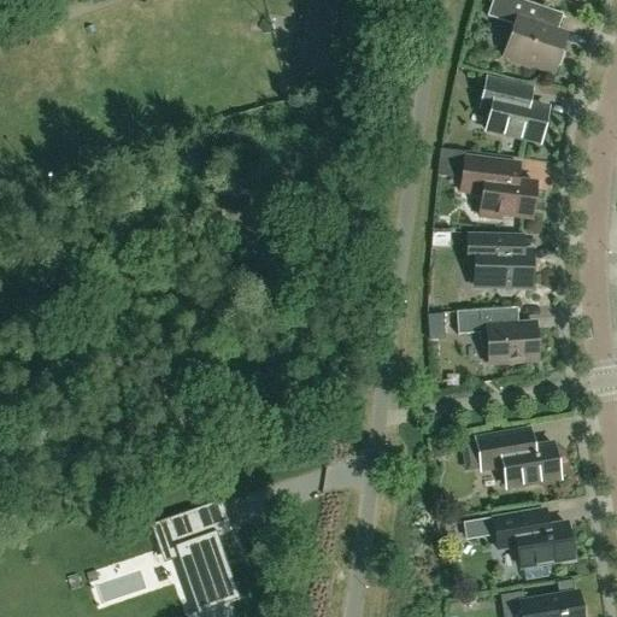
[(347,75),(356,0),(317,0),(309,69),(347,75)]
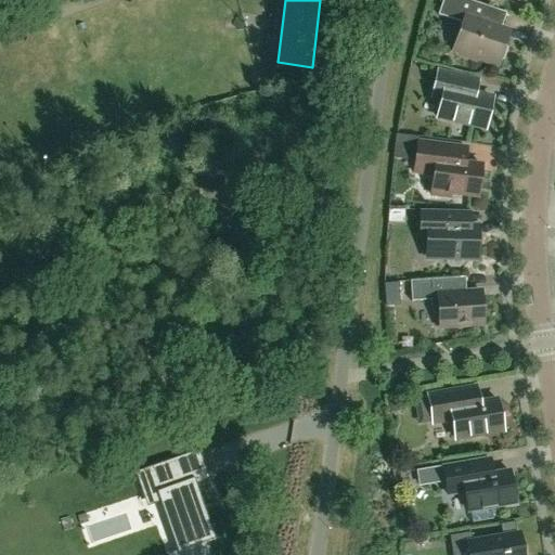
[(503,60),(507,49),(504,46),(508,33),(501,29),(499,25),(503,12),(466,0),(442,0),(438,15),(460,23),(462,27),(453,50),(459,52),(459,56),(474,61),(477,59),(498,65),(499,61),(503,60)]
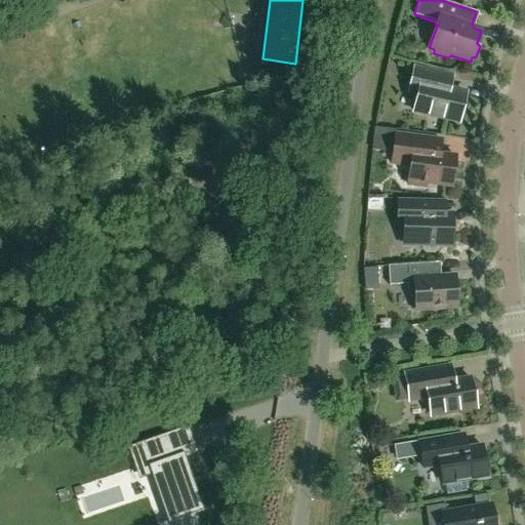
[(465,93),(451,90),(453,77),(431,72),(414,69),(409,92),(418,94),(414,112),(458,122),(465,93)]
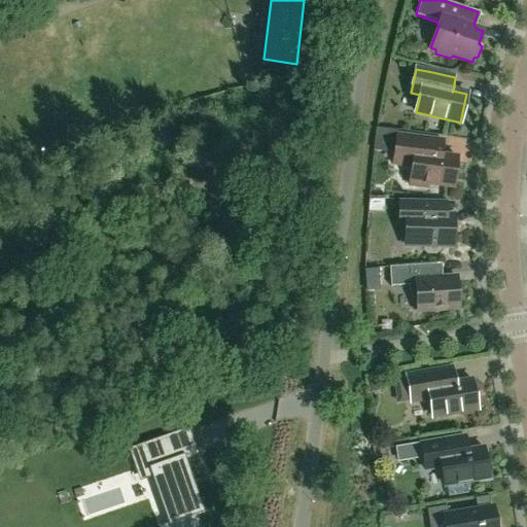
[(453,187),(457,156),(441,154),(443,141),(396,135),(393,164),(412,167),(409,185),(427,187),(428,184),(453,187)]
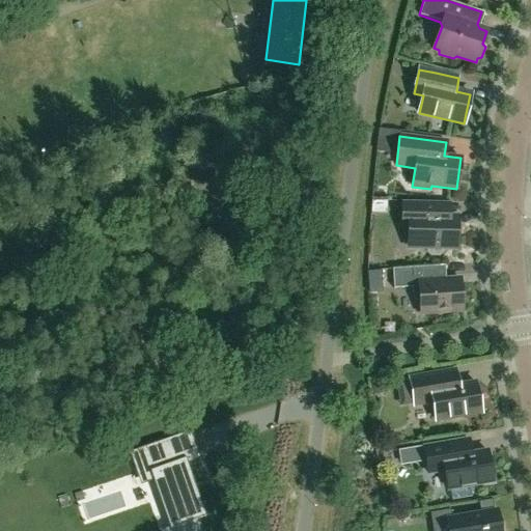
[(456,249),(457,217),(440,217),(437,214),(437,202),(410,202),(409,232),(412,235),(415,235),(415,248),(427,248),(427,252),(430,256),(439,256),(442,253),(442,248),(456,249)]
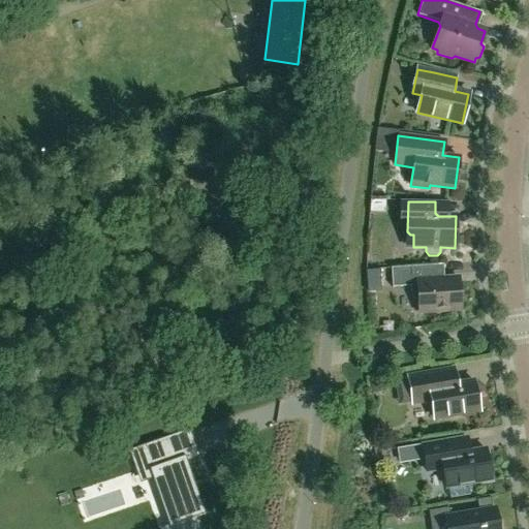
[(441,279),(438,276),(437,265),(391,269),(392,287),(410,286),(411,298),(414,300),(418,300),(418,312),(460,310),(458,278),(441,279)]
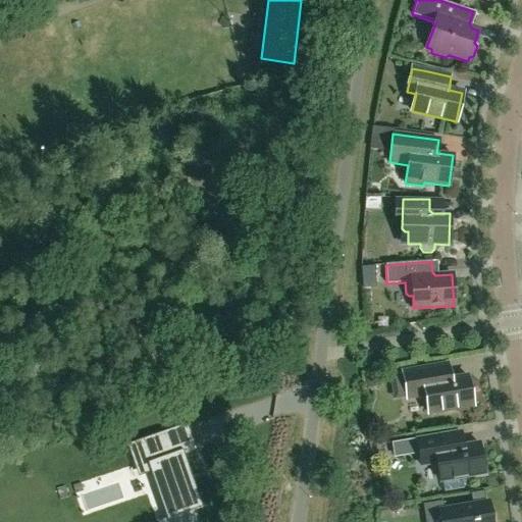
[(362,281),(374,280),(372,266),(361,268),(362,281)]
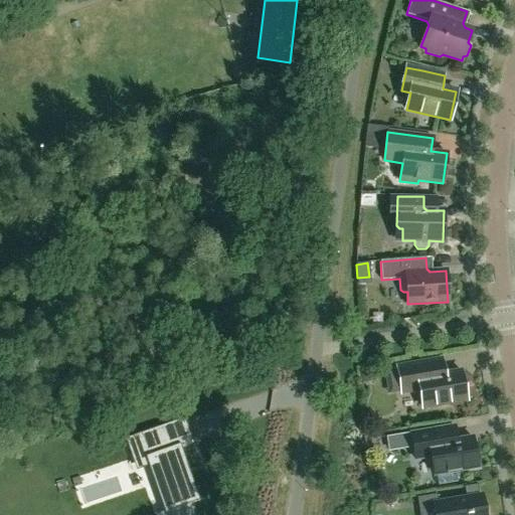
[(445,374),(442,359),(397,367),(401,393),(414,390),(419,394),(422,407),(466,400),(462,371),(445,374)]
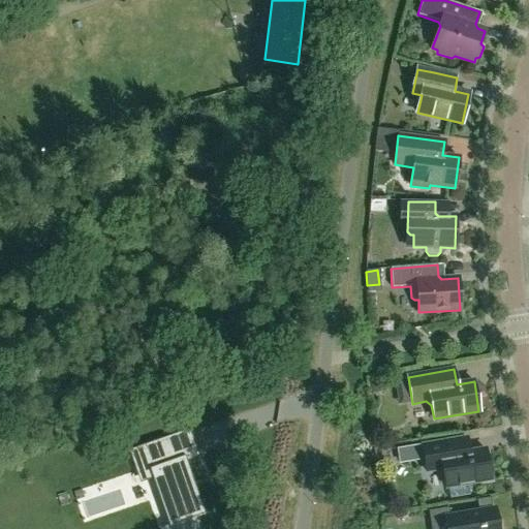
[(370,380),(372,393),(383,391),(381,378),(370,380)]
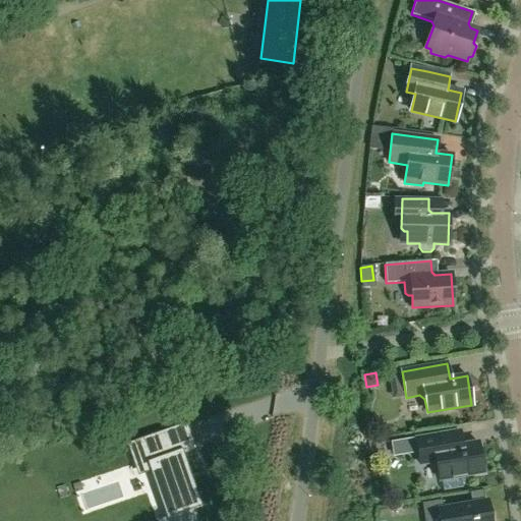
[(237,404),(234,392),(219,397),(220,400),(218,400),(221,409),(215,411),(223,436),(235,432),(238,442),(263,435),(259,424),(252,400),(237,404)]
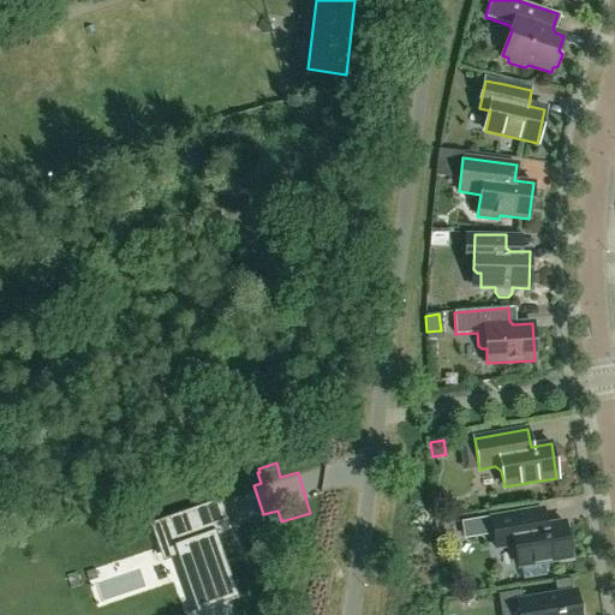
[(545,526),(542,509),(490,518),(495,548),(514,545),(518,567),(520,567),(523,579),(547,575),(544,562),(571,559),(565,523),(545,526)]
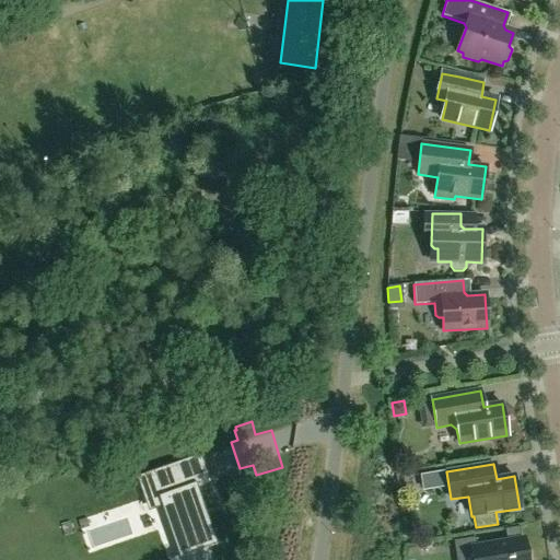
[(147,489),(130,494),(133,506),(151,501),(147,489)]
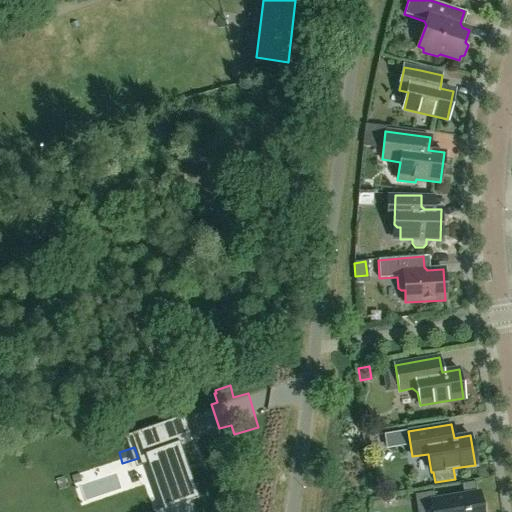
[(485,511),(484,505),(481,503),(479,492),(435,500),(430,500),(431,511),(485,511)]
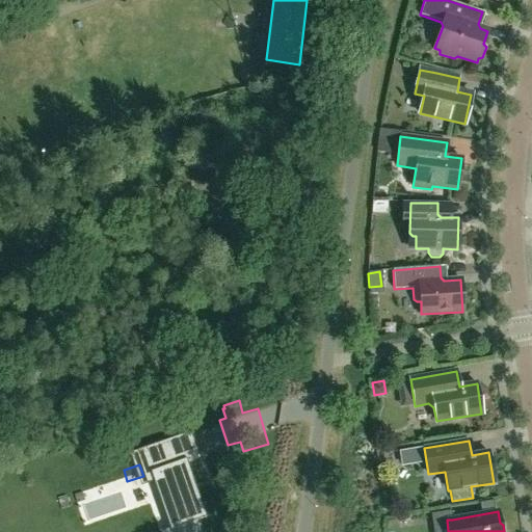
[(202,531),(197,517),(159,531),(202,531)]
